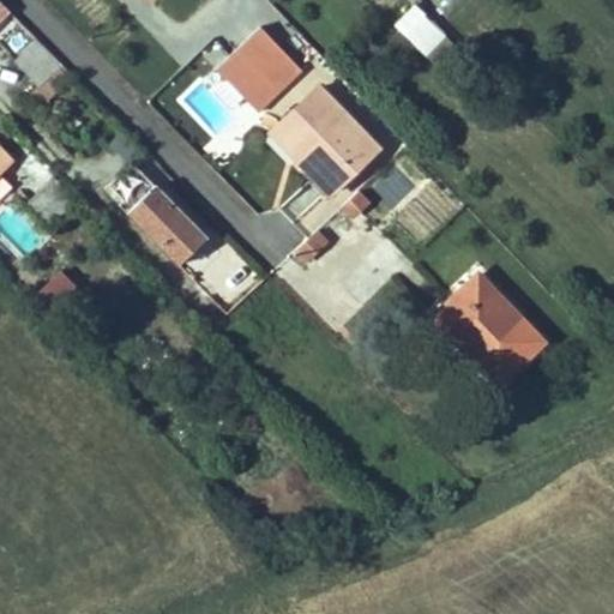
[(416,2),(393,23),(423,58),(447,38),(416,2)]
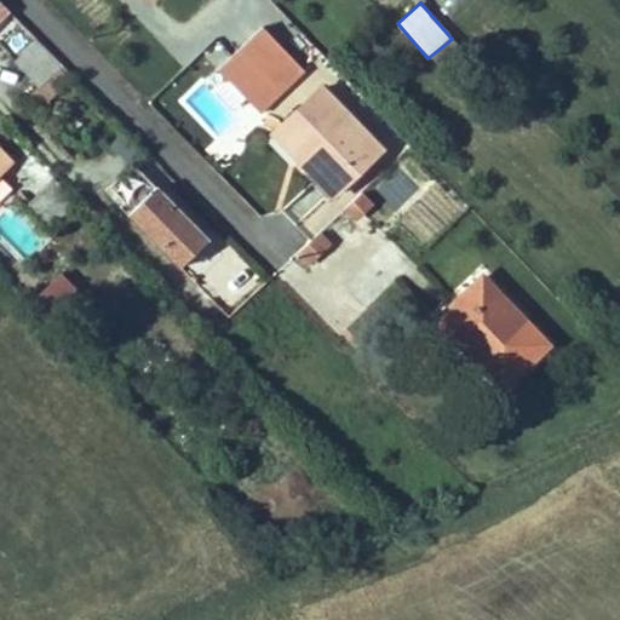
[(223,76),(233,87),(259,114),(303,72),(260,28),(217,70),(223,76)]
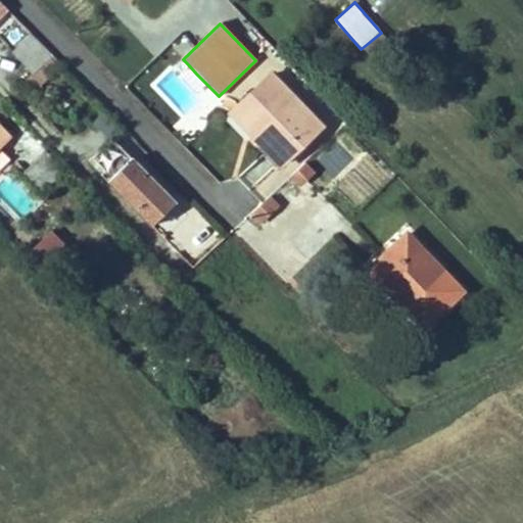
[(12,53),(33,74),(52,55),(31,34),(12,53)]
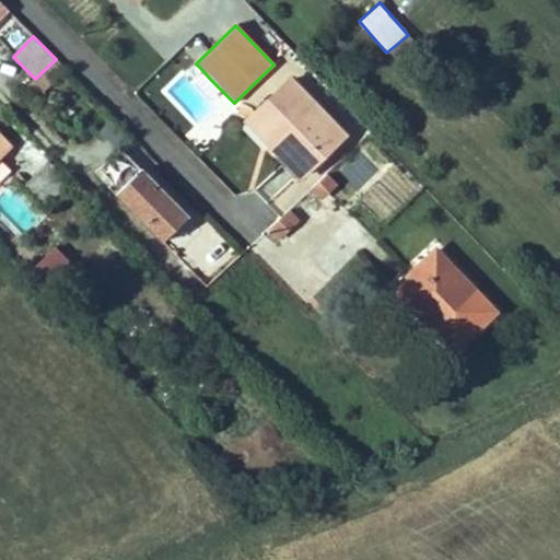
[(63,69),(56,59),(35,79),(24,91),(36,105),(42,90),(63,69)]
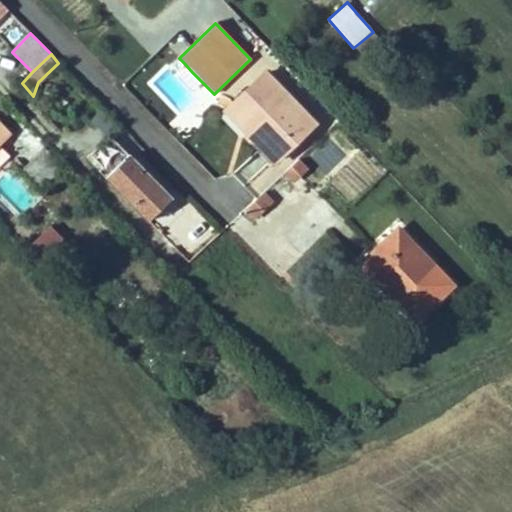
[(187,76),(192,72),(184,63),(179,67),(187,76)]
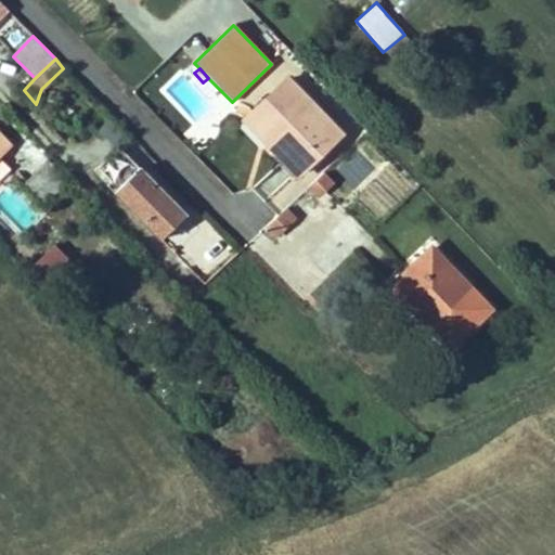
[(286,79),(253,112),(276,138),(269,145),(297,176),(339,134),(286,79)]
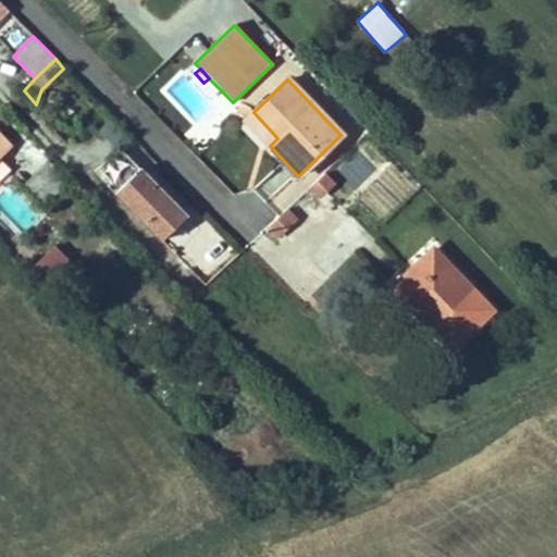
[(245,121),(270,146),(277,138),(254,112),(245,121)]
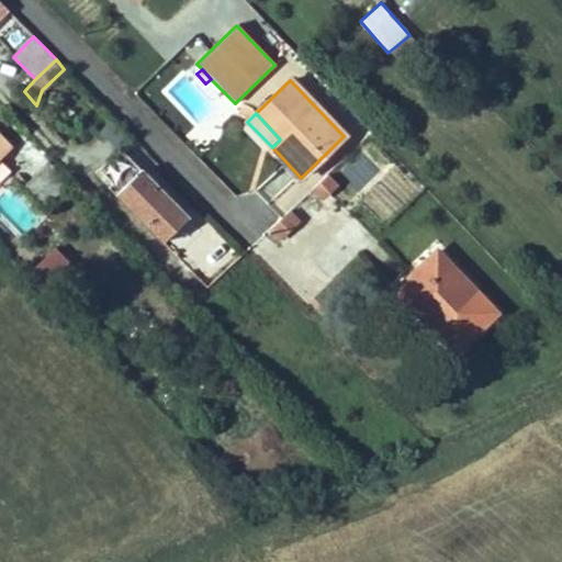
[(205,152),(216,139),(206,130),(195,141),(205,152)]
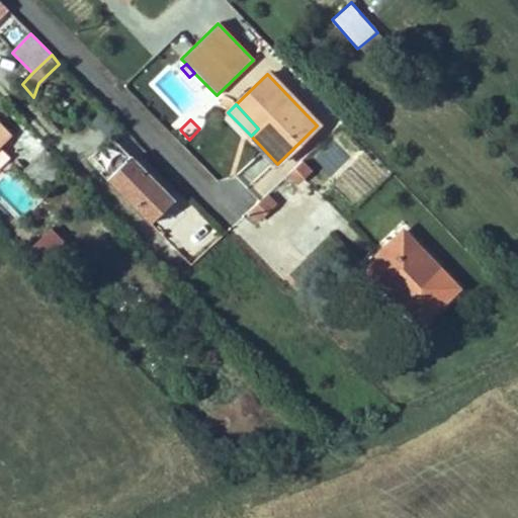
[(0,145),(8,138),(0,127),(0,145)]
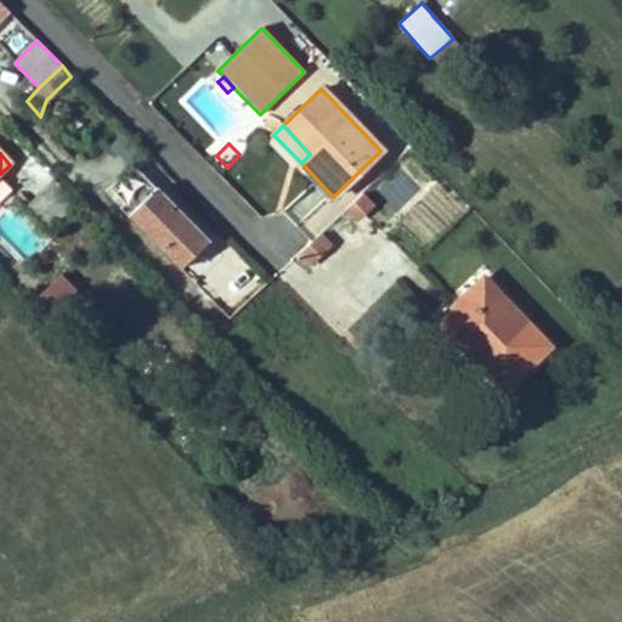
[(134,167),(111,188),(131,210),(128,215),(180,269),(207,241),(134,167)]
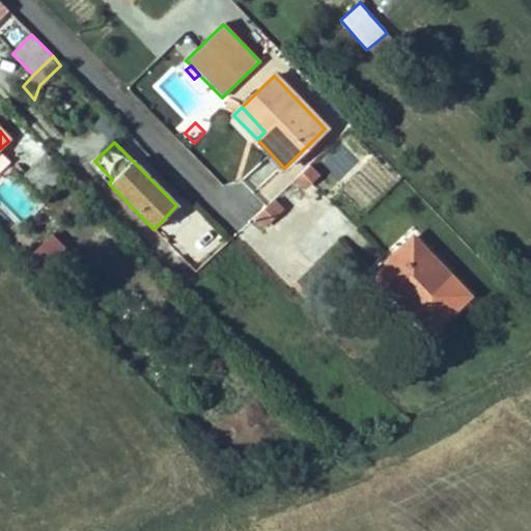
[(90,165),(109,184),(112,179),(94,161),(90,165)]
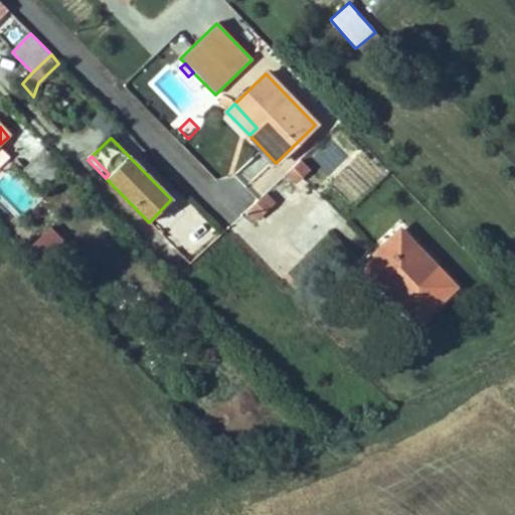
[(292,181),(306,168),(299,160),(285,173),(292,181)]
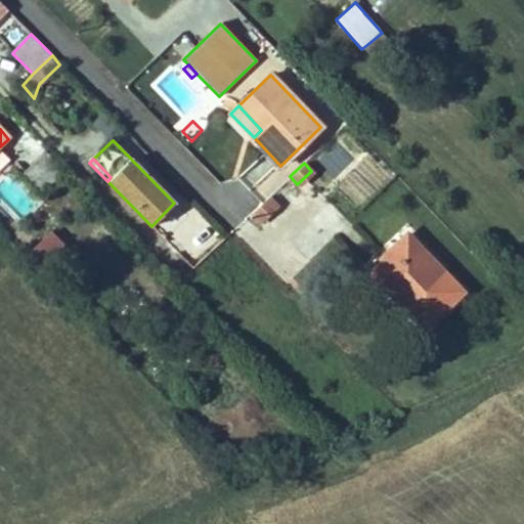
[(258,222),(276,205),(269,195),(250,214),(258,222)]
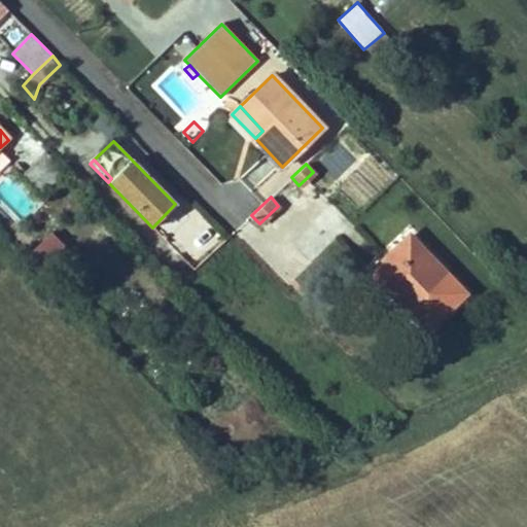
[(27,255),(48,278),(71,256),(49,234),(27,255)]
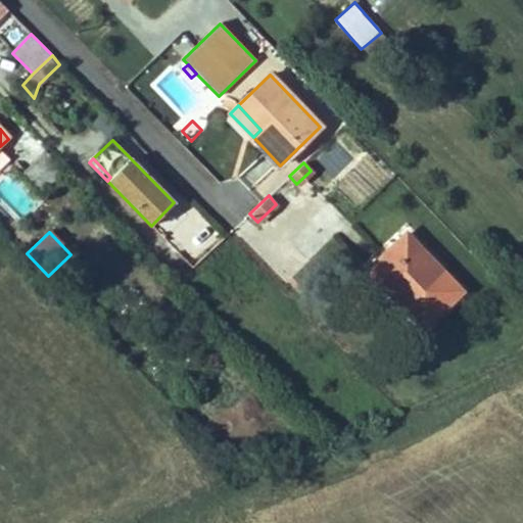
[(391,247),(396,252),(411,238),(406,233),(391,247)]
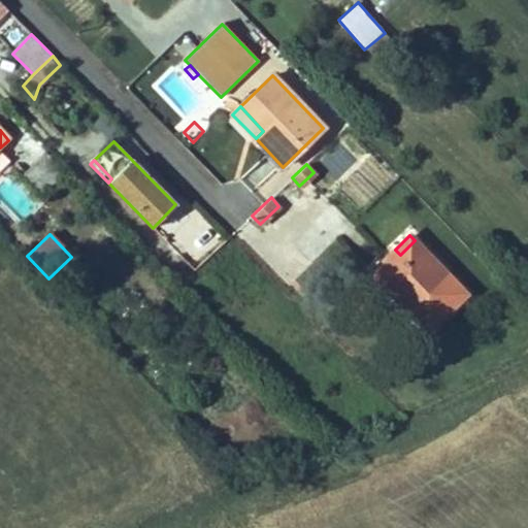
[(395,250),(371,272),(427,330),(465,293),(415,240),(400,255),(395,250)]
